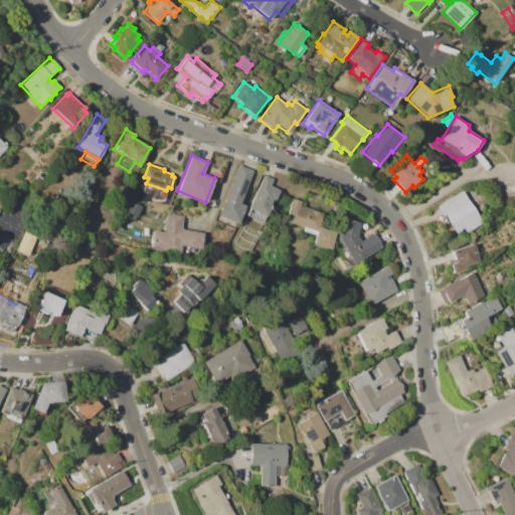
[(239,164),(253,170),(239,203),(244,205),(236,224),(217,215),(239,164)]
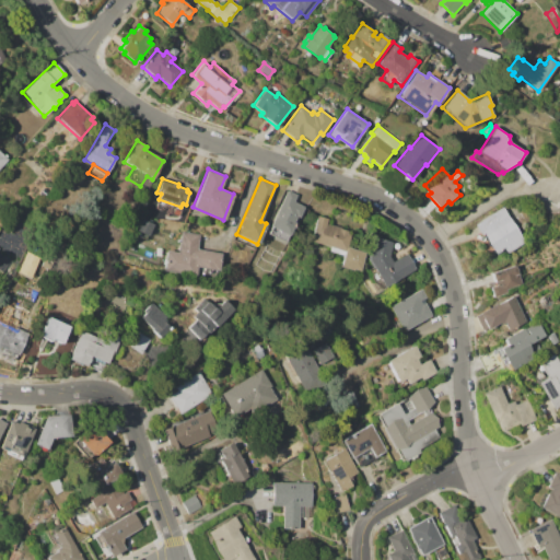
[(295,217),(293,222),(295,222),(289,236),(269,226),(275,216),(272,213),(284,189),(287,190),(288,189),(298,195),(293,201),(304,207),(298,218),(295,217)]
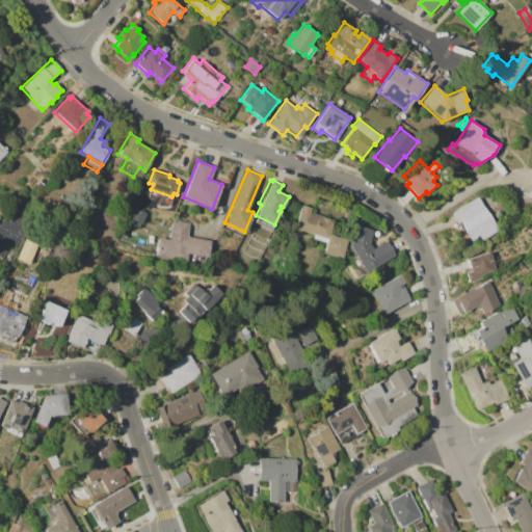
[(498,231),(482,241),(479,236),(472,241),(463,233),(459,221),(456,223),(451,214),(478,196),(484,206),(483,207),(490,215),(495,225),(498,231)]
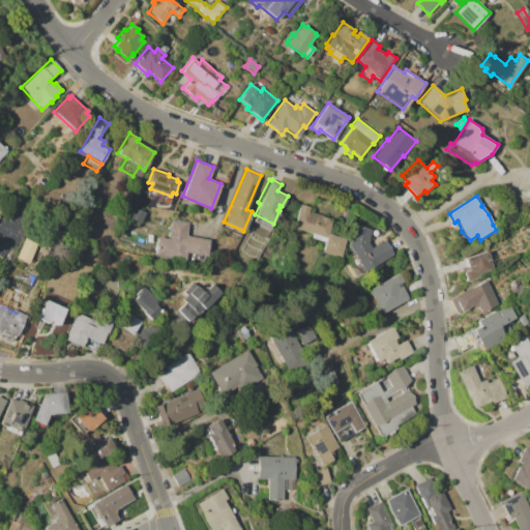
[(300,204),(311,207),(308,211),(322,215),(321,216),(329,218),(329,222),(331,222),(328,233),(332,234),(332,235),(346,239),(341,257),(333,255),(333,257),(322,253),(325,242),(313,238),(314,234),(293,229),(300,204)]
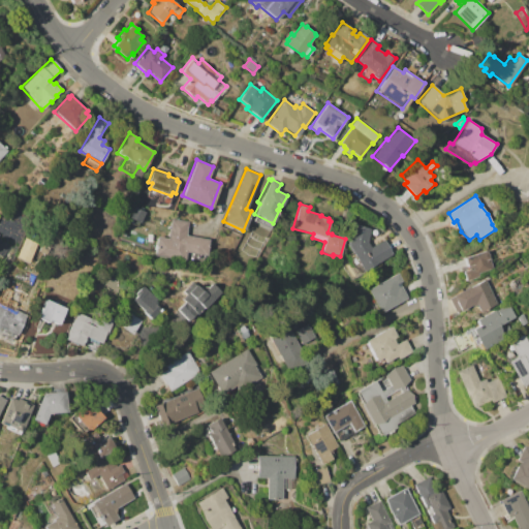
[(204,255),(204,257),(184,259),(184,260),(154,256),(157,237),(167,239),(170,218),(188,221),(186,236),(209,239),(207,255),(204,255)]
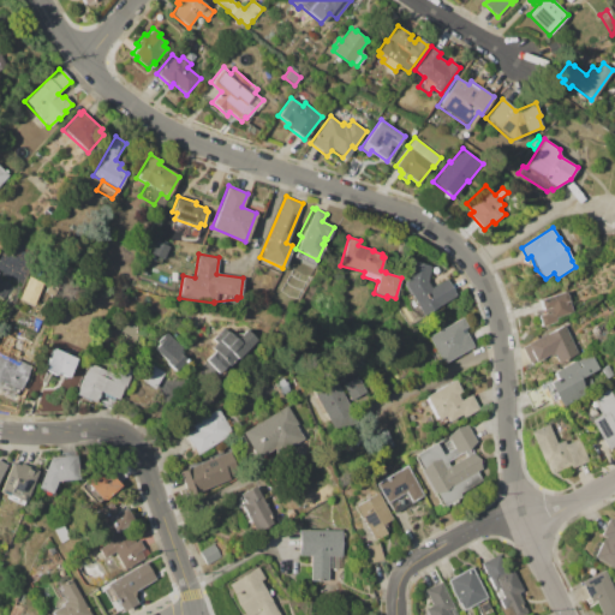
[(417,305),(416,305),(413,305),(412,304),(410,303),(408,302),(408,299),(408,298),(410,296),(411,294),(405,284),(411,261),(431,267),(427,281),(430,288),(446,279),(457,296),(423,315),(417,305)]
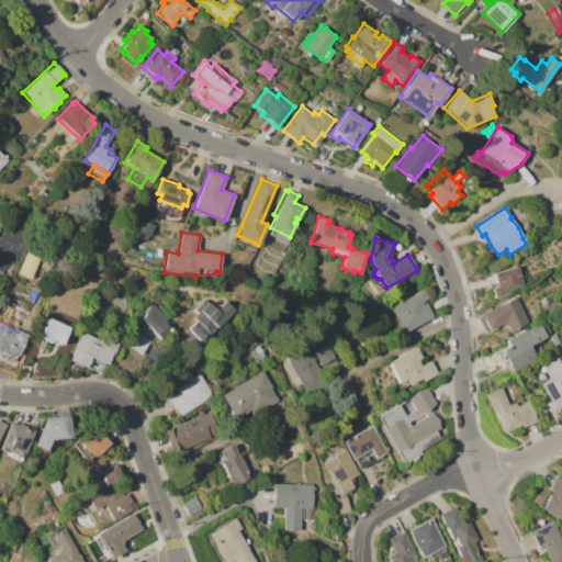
[(41,267),(48,251),(57,256),(49,271),(41,267)]
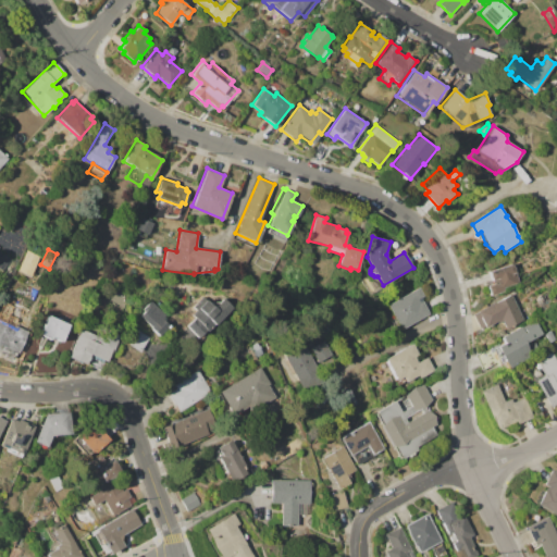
[(503,287),(504,292),(490,296),(487,286),(492,285),(487,271),(512,263),(518,283),(503,287)]
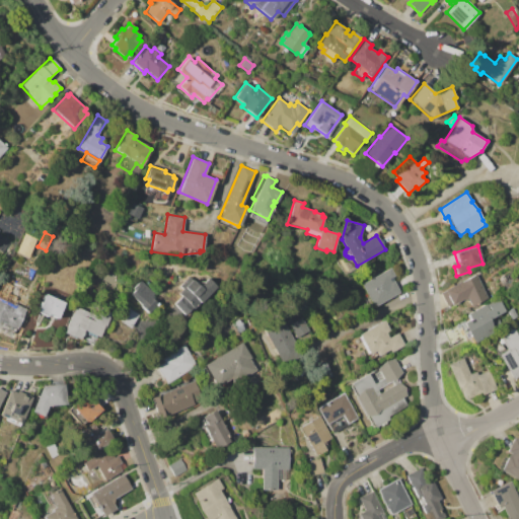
[(400,295),(384,303),(384,301),(373,307),(361,284),(390,268),(394,276),(391,278),(400,295)]
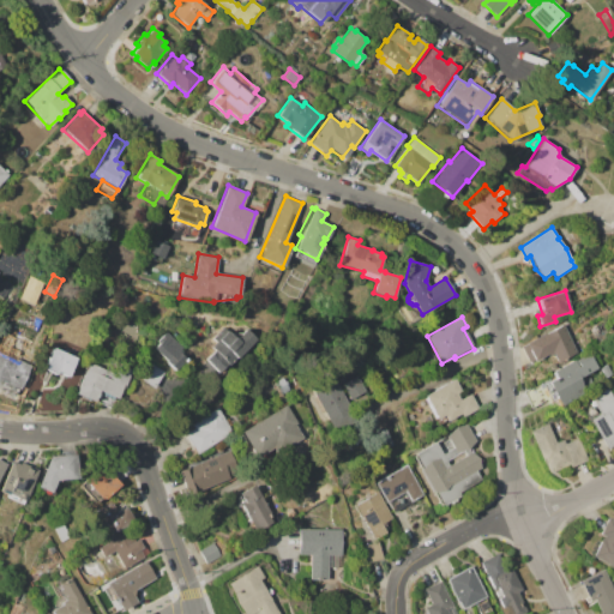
[(546,333),(563,324),(577,351),(558,362),(553,351),(535,362),(534,361),(530,362),(522,347),(525,345),(524,343),(545,331),(546,333)]
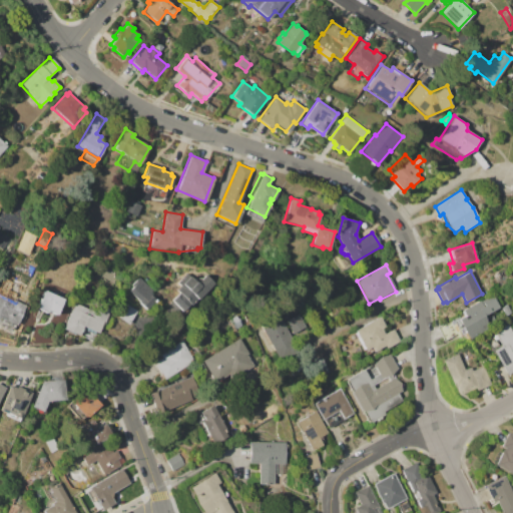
[(186,273),(192,279),(201,279),(206,275),(215,284),(191,307),(189,304),(181,312),(171,302),(180,293),(177,290),(180,286),(177,283),(186,273)]
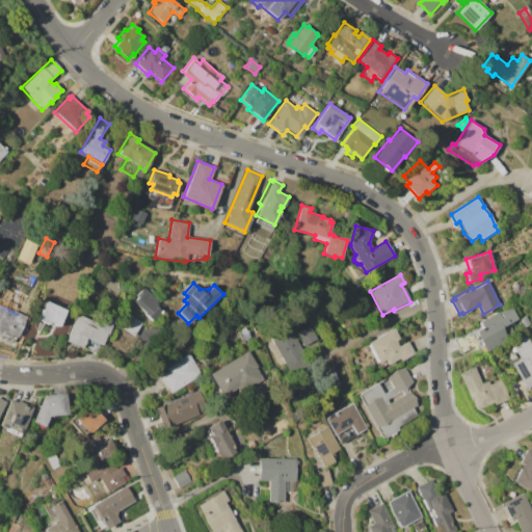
[(137,297),(136,296),(144,287),(158,301),(155,304),(162,312),(152,321),(133,302),(137,297)]
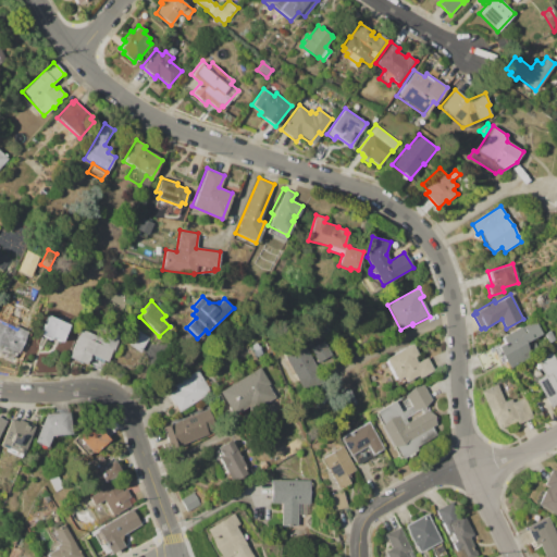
[(50,337),(49,339),(39,335),(49,312),(70,322),(65,333),(66,334),(63,341),(62,341),(61,343),(50,337)]
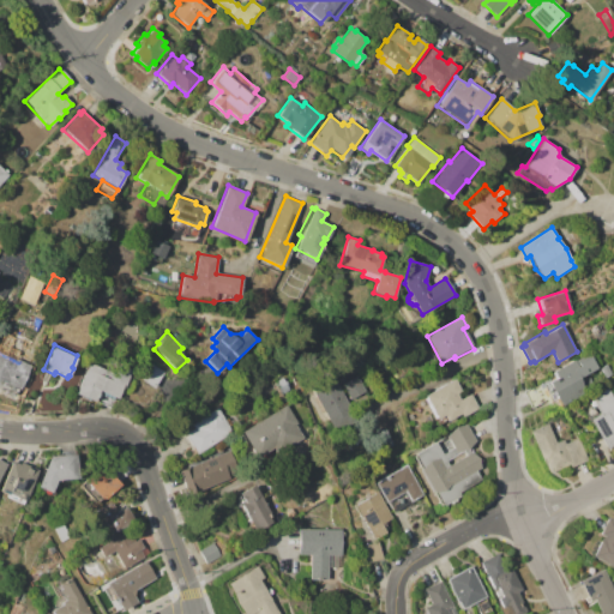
[(0,389),(0,351),(1,353),(2,350),(32,366),(17,397),(0,389)]
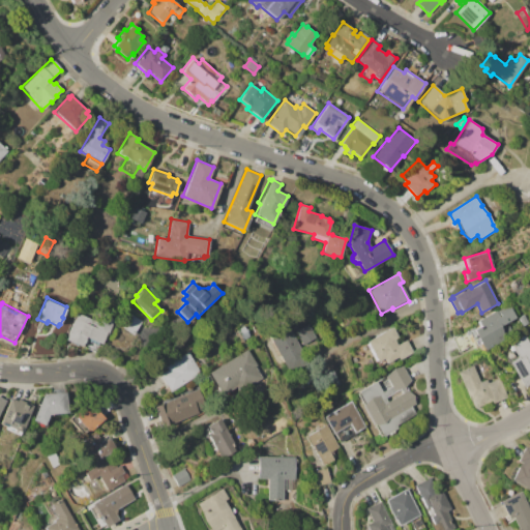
[(473,331),(472,329),(476,327),(474,323),(477,321),(476,320),(497,310),(499,313),(509,306),(516,318),(500,326),(501,329),(509,325),(514,334),(484,350),(481,344),(477,346),(470,332),(473,331)]
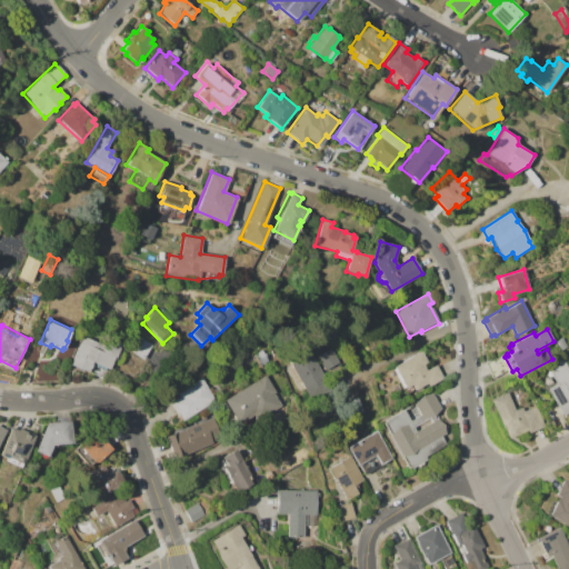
[(152,345),(142,360),(127,350),(137,335),(152,345)]
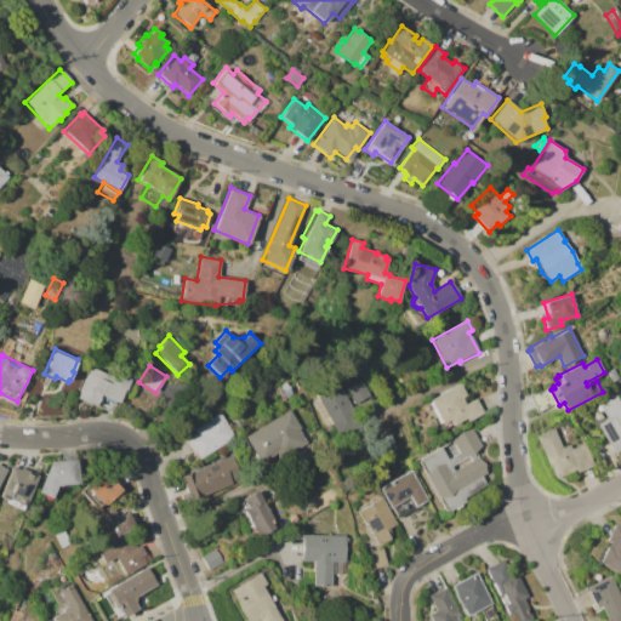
[(134,374),(120,404),(114,402),(113,404),(102,399),(103,397),(100,396),(95,406),(85,404),(77,398),(91,366),(109,375),(106,382),(112,385),(119,368),(134,374)]
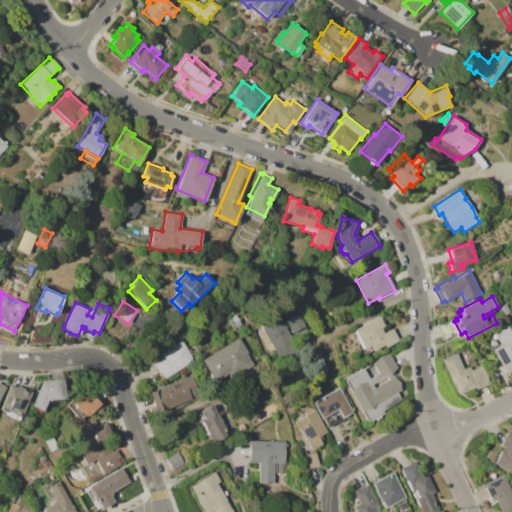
[(506,303),(510,312),(505,315),(500,306),(506,303)]
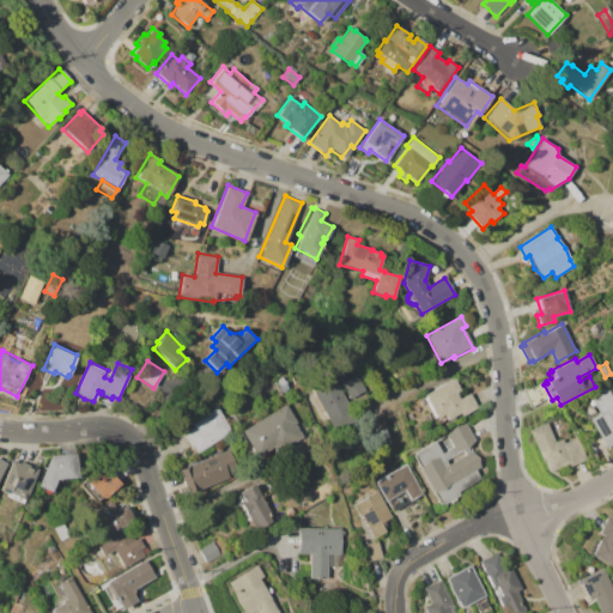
[(272,382),(286,374),(296,388),(281,398),(272,382)]
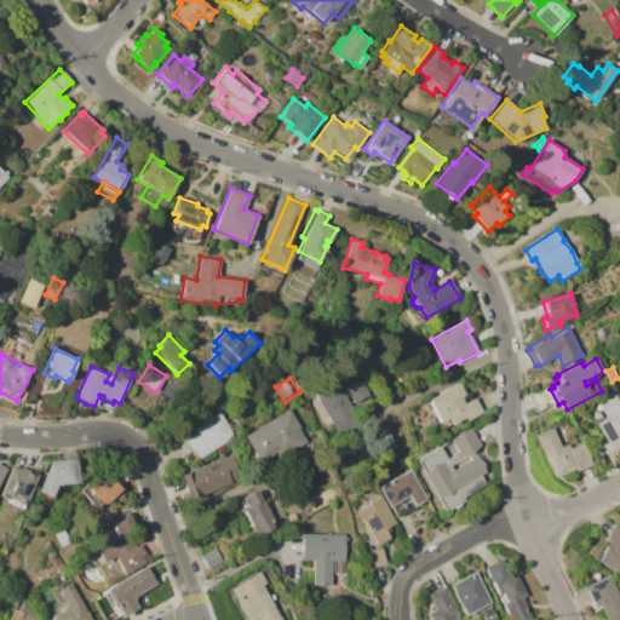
[(362,379),(371,396),(355,405),(346,388),(362,379)]
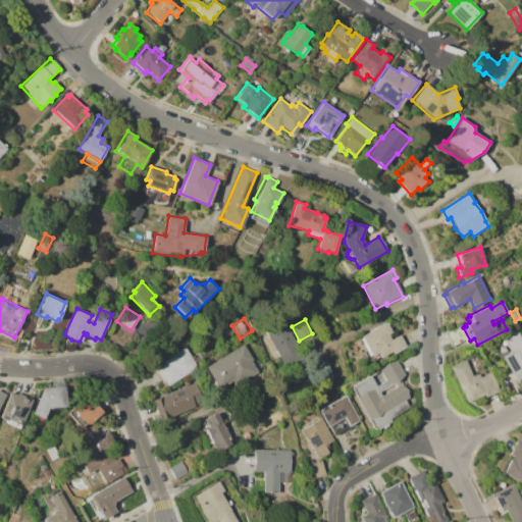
[(401,334),(407,347),(394,354),(392,352),(379,358),(377,353),(371,356),(366,347),(366,348),(360,336),(386,322),(393,333),(388,335),(390,340),(401,334)]
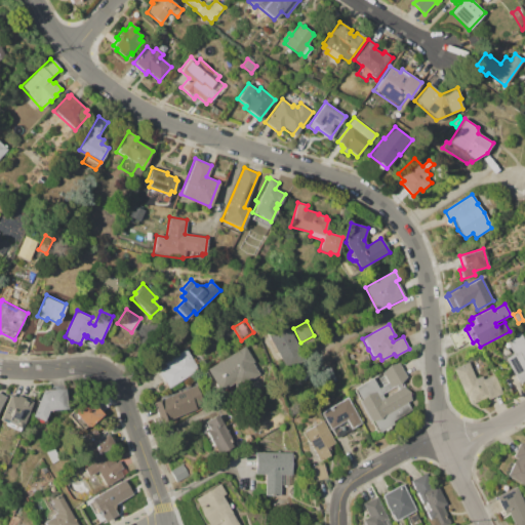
[(271,339),(268,335),(287,325),(306,359),(286,370),(277,352),(275,353),(269,341),(271,339)]
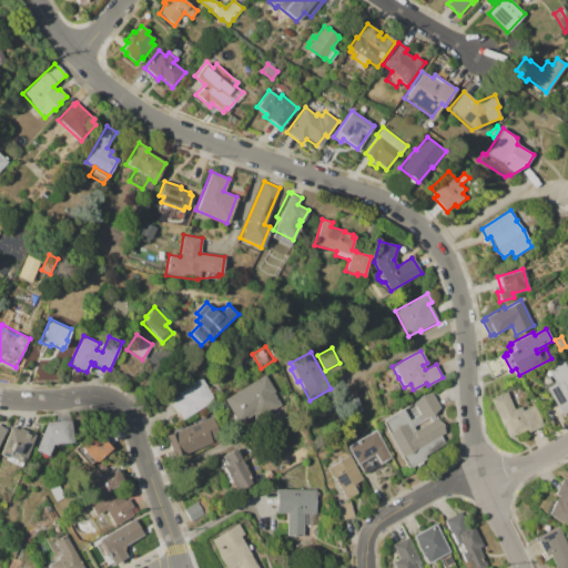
[(567,415),(564,418),(546,388),(556,383),(547,367),(563,358),(567,367),(567,415)]
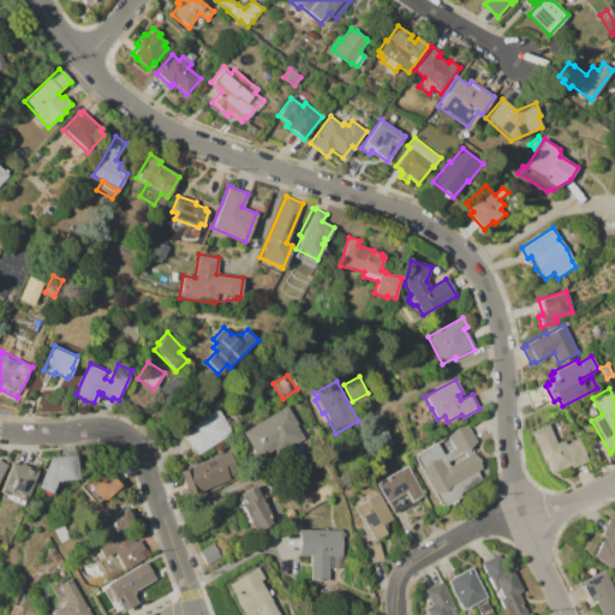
[(297,425),(304,439),(261,465),(248,442),(245,443),(240,437),(243,435),(242,433),(288,406),(299,424),(297,425)]
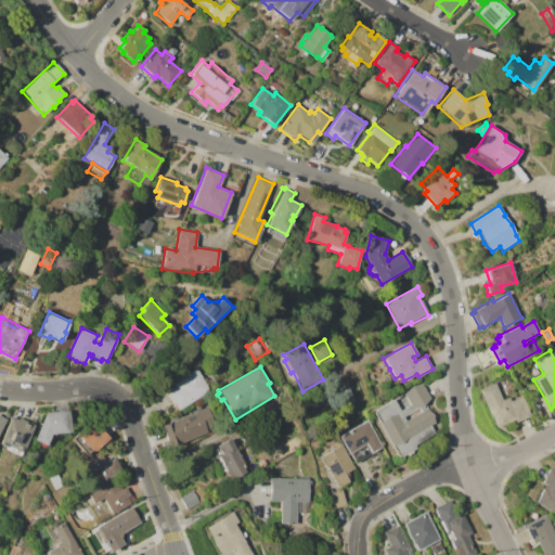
[(206,379),(209,385),(207,386),(210,391),(178,411),(167,392),(176,387),(173,384),(198,369),(205,379),(206,379)]
